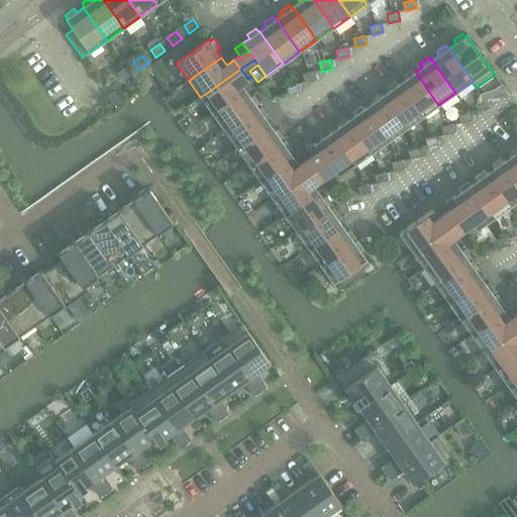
[(126,67),(117,74),(122,81),(131,75),(126,67)]
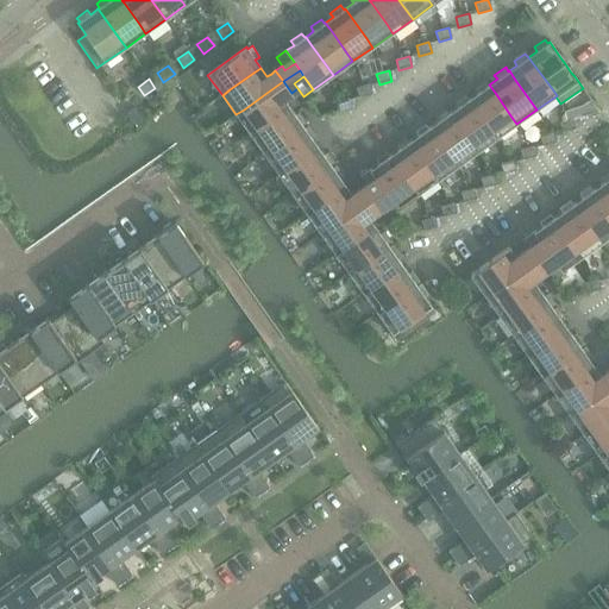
[(283,99),(292,93),(283,81),(267,93),(244,110),(236,114),(250,135),(258,129),(281,112),(289,107),(283,99)]
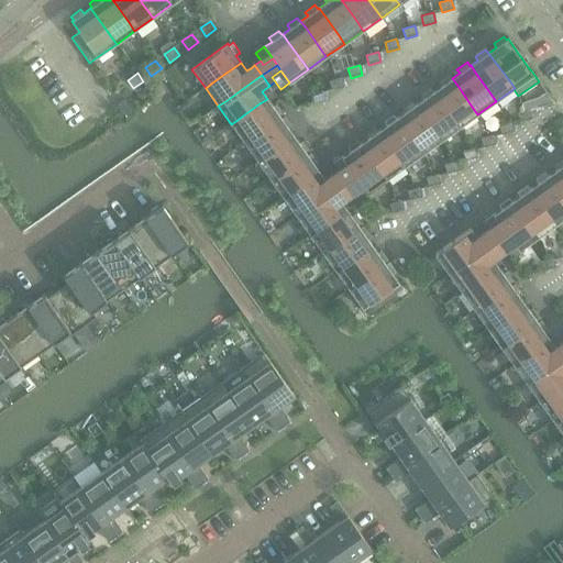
[(459,87),(452,78),(451,79),(449,75),(439,83),(441,86),(434,91),(440,99),(454,119),(460,128),(477,114),(472,107),(459,87)]
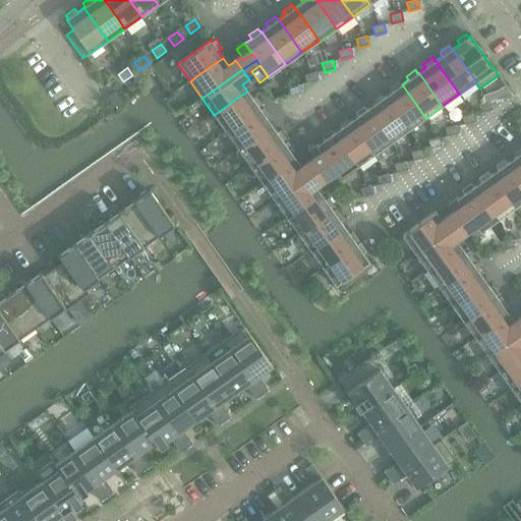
[(316,74),(315,72),(304,75),(307,84),(319,80),(316,74)]
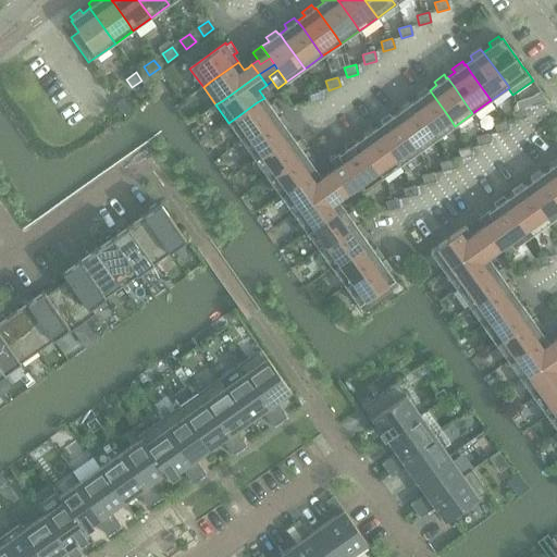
[(416,95),(419,98),(411,103),(417,111),(431,131),(436,138),(455,126),(449,118),(435,98),(430,90),(429,91),(425,87),(416,95)]
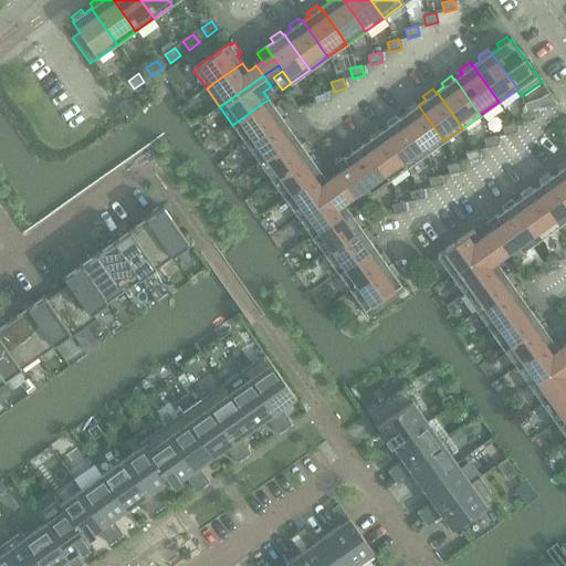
[(324,91),(313,95),(315,104),(327,101),(324,91)]
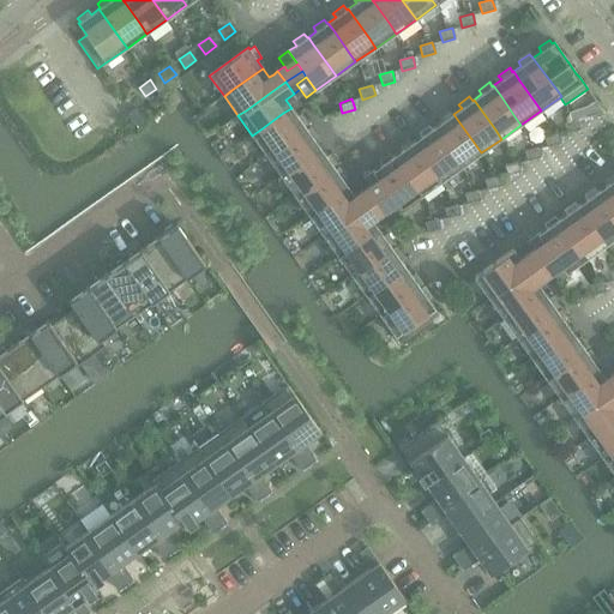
[(260,130),(252,136),(266,156),(275,150),(298,133),(306,127),(305,127),(309,124),(301,113),(298,116),(292,108),(283,113),(260,130)]
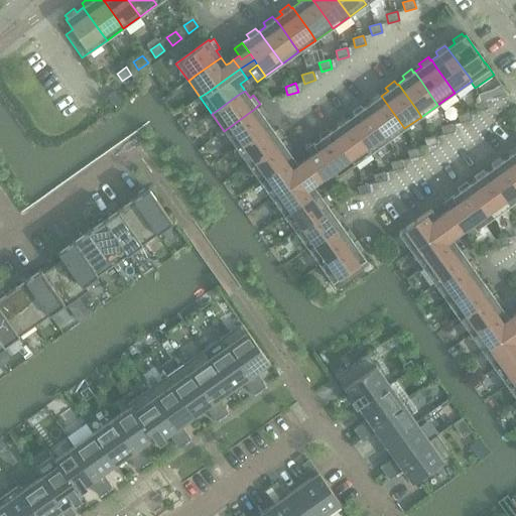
[(369,99),(371,103),(364,108),(369,115),(382,133),(387,140),(404,128),(399,121),(386,103),(381,96),(380,96),(378,93),(369,99)]
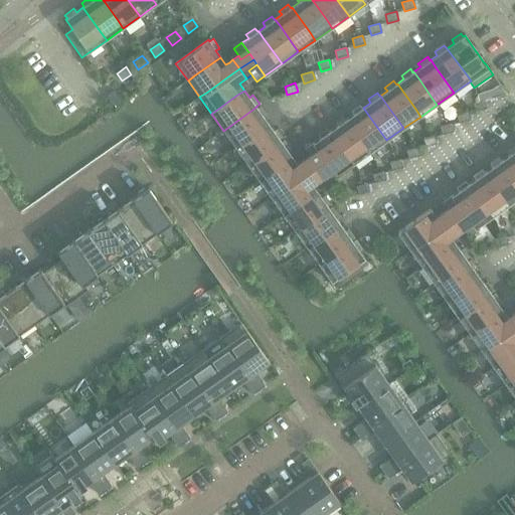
[(484,100),(474,103),(476,112),(487,109),(484,100)]
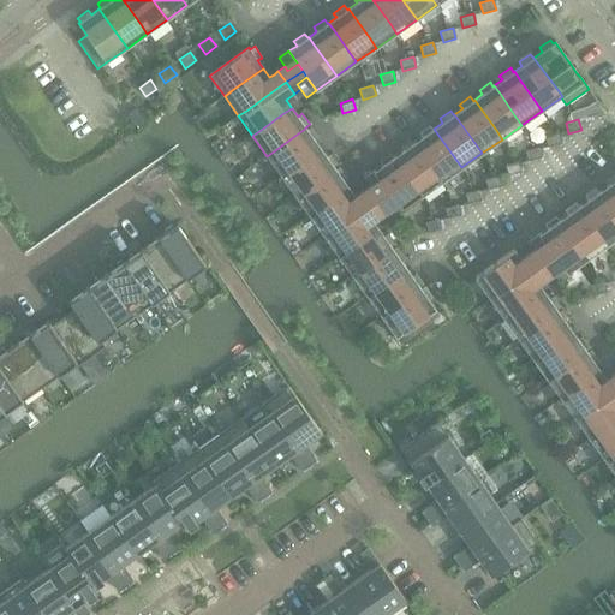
[(419,133),(422,137),(413,143),(419,151),(435,173),(442,181),(461,167),(455,159),(440,137),(434,129),(433,129),(430,125),(419,133)]
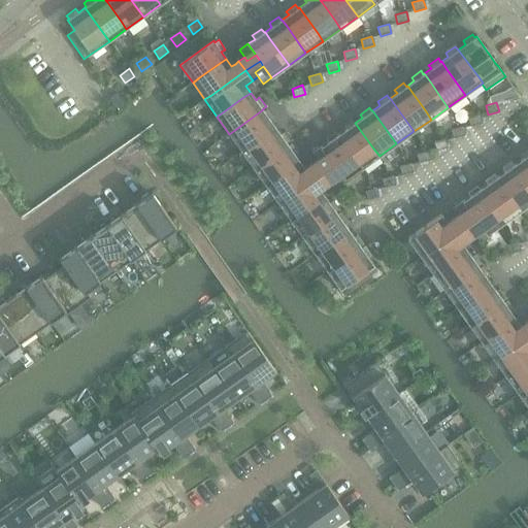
[(270,121),(273,118),(267,108),(263,110),(263,109),(256,114),(236,129),(229,134),(241,151),(248,146),(268,132),(275,127),(270,121)]
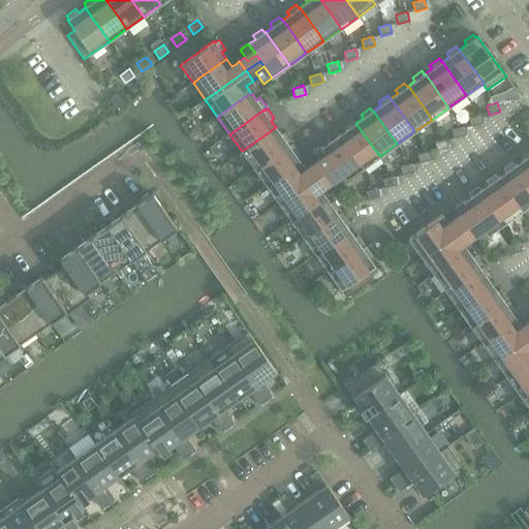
[(480,115),(469,118),(471,127),(483,124),(480,115)]
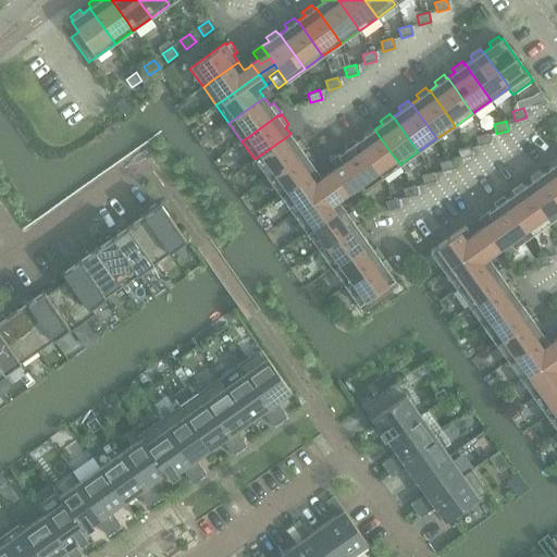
[(361,133),(363,137),(357,143),(362,149),(376,170),(382,177),(400,164),(394,157),(380,137),(374,130),(371,126),(361,133)]
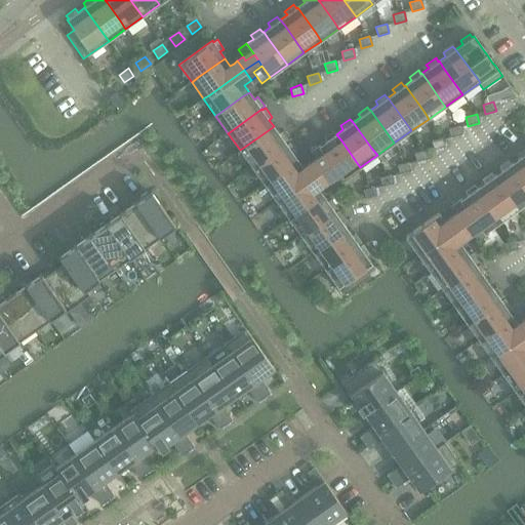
[(288,140),(282,131),(278,133),(274,126),(267,131),(246,146),(240,150),(252,167),(258,163),(279,149),(285,144),(285,143),(288,140)]
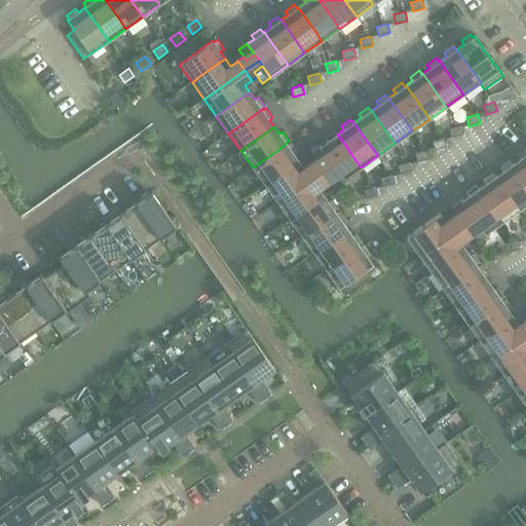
[(460,126),(449,129),(452,139),(463,136),(460,126)]
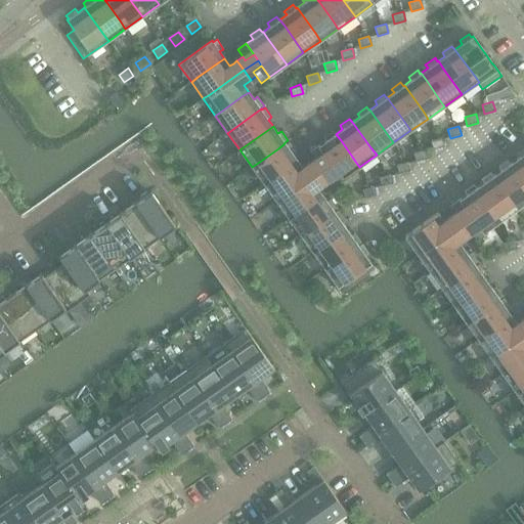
[(333,131),(322,137),(325,141),(318,145),(323,153),(326,157),(331,163),(335,168),(337,172),(342,179),(359,167),(354,160),(341,140),(336,134),(335,134),(333,131)]
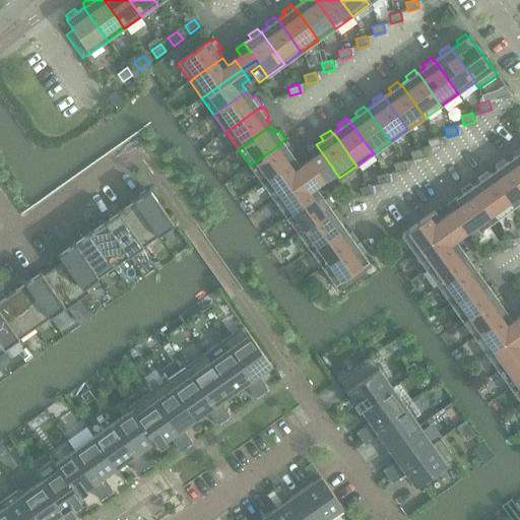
[(438,137),(428,140),(430,149),(441,146),(438,137)]
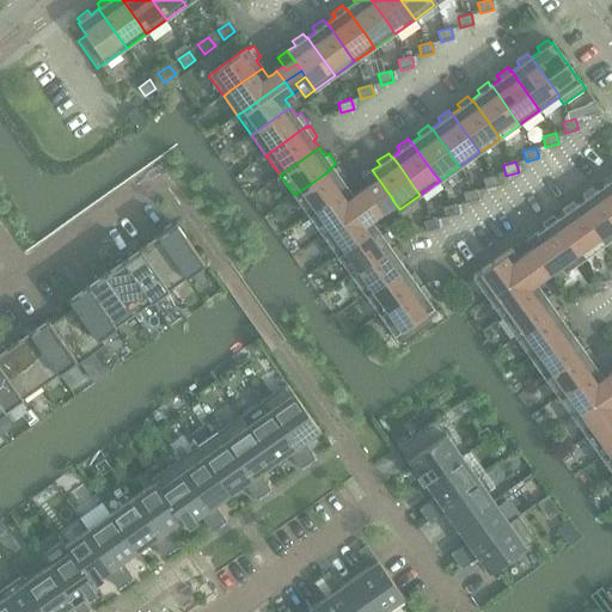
[(301,190),(294,195),(308,215),(316,209),(340,193),(347,188),(342,179),(346,177),(338,166),(334,169),(332,167),(325,173),(301,190)]
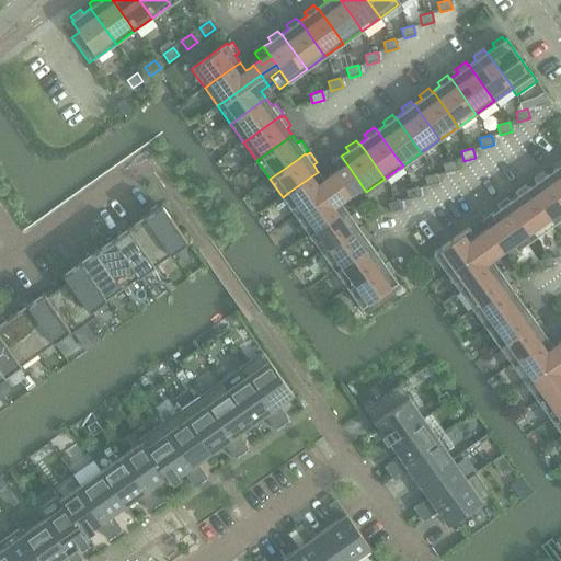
[(332,162),(338,170),(341,174),(350,168),(346,163),(341,156),(332,162)]
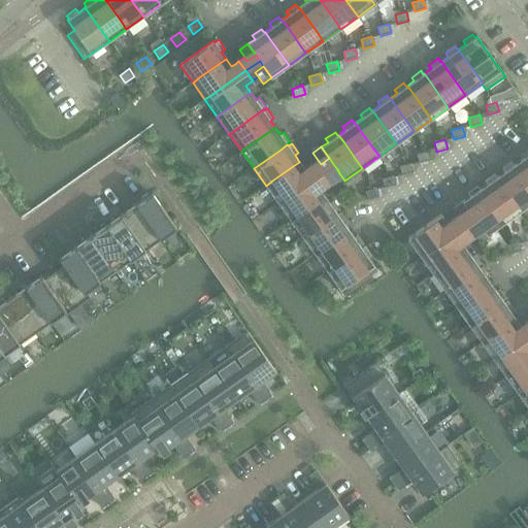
[(522,160),(515,164),(520,171),(527,183),(527,149),(519,156),(522,160)]
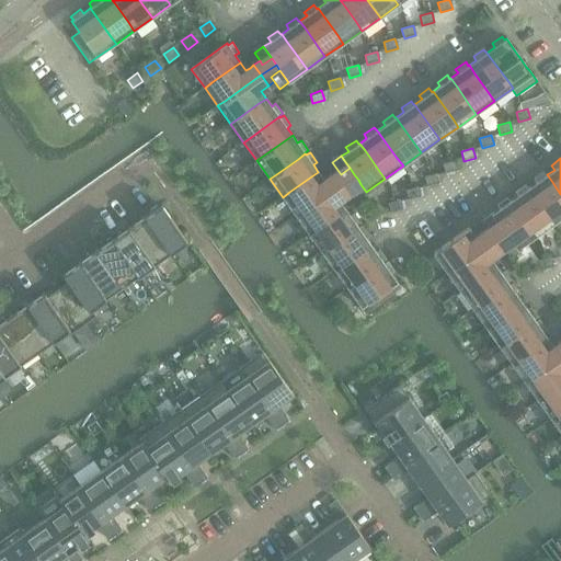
[(455,161),(443,164),(445,173),(457,170),(455,161)]
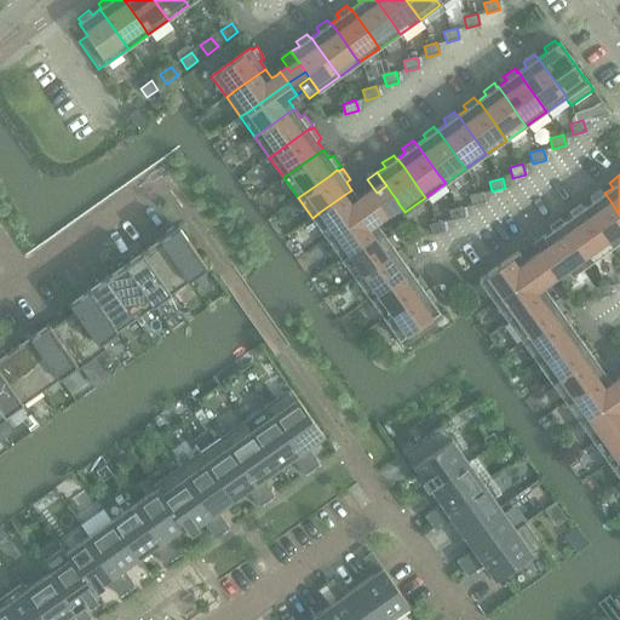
[(373,188),(367,193),(374,204),(391,193),(386,185),(377,193),(373,188)]
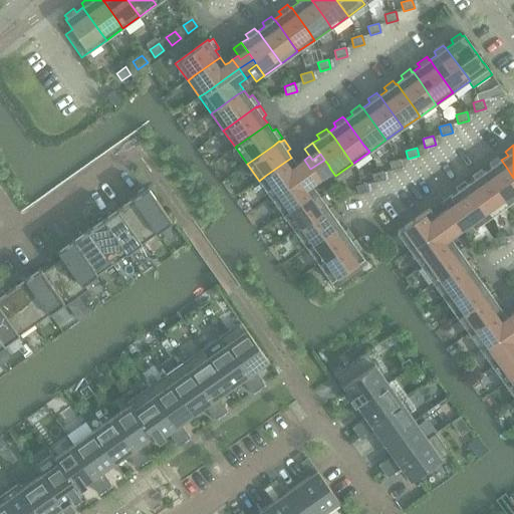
[(513,178),(506,167),(501,160),(500,161),(498,157),(489,164),(491,167),(484,172),(489,179),(503,198),(508,205),(513,200),(513,178)]
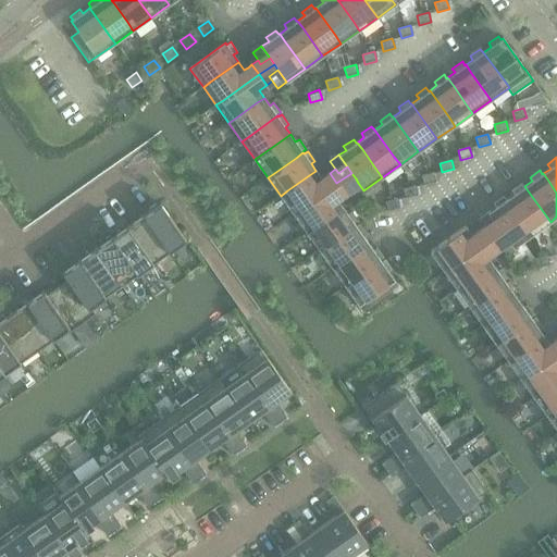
[(287,190),(281,196),(294,213),(300,209),(322,194),(329,188),(336,183),(330,173),(322,178),(316,171),(309,175),(287,190)]
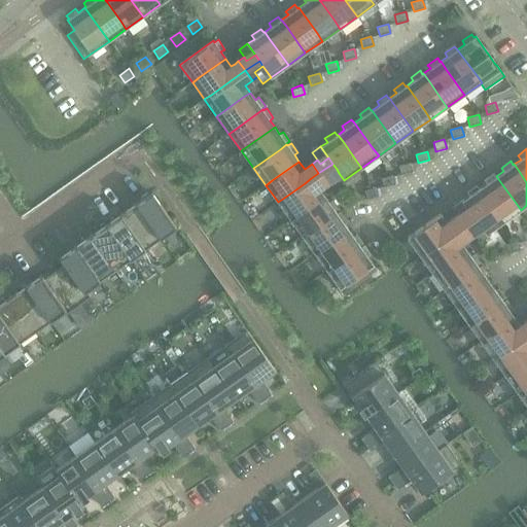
[(410,163),(398,166),(401,175),(413,172),(410,163)]
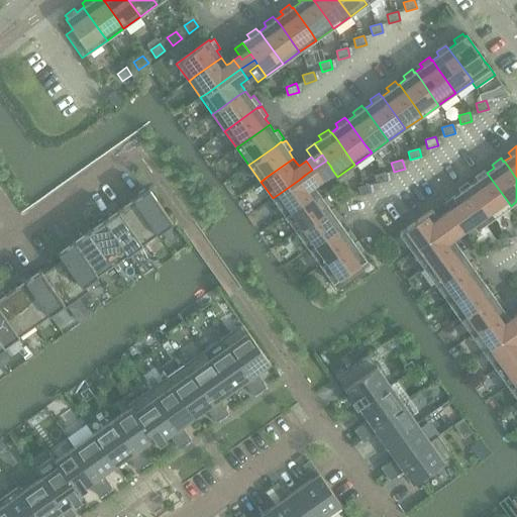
[(326,161),(312,170),(319,180),(324,176),(321,172),(330,166),(326,161)]
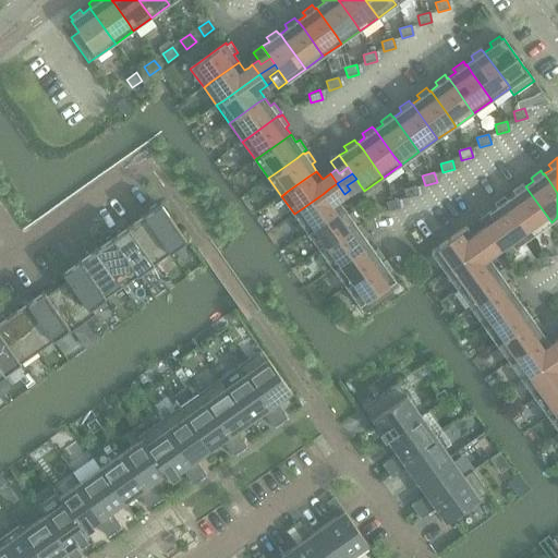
[(356,179),(347,185),(350,190),(355,197),(364,191),(359,183),(356,179)]
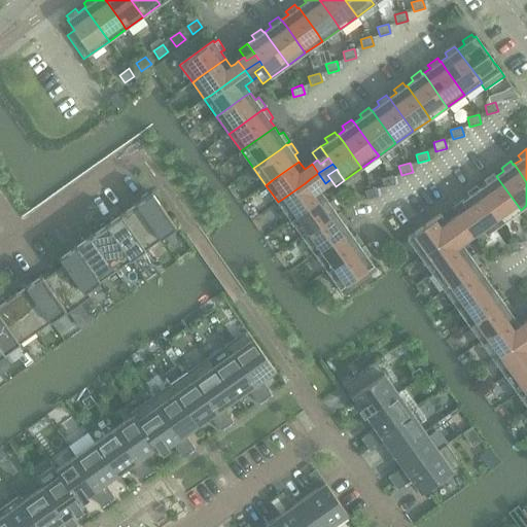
[(284,198),(278,202),(289,219),(296,215),(317,200),(323,196),(318,188),(325,183),(318,173),(311,178),(305,183),(284,198)]
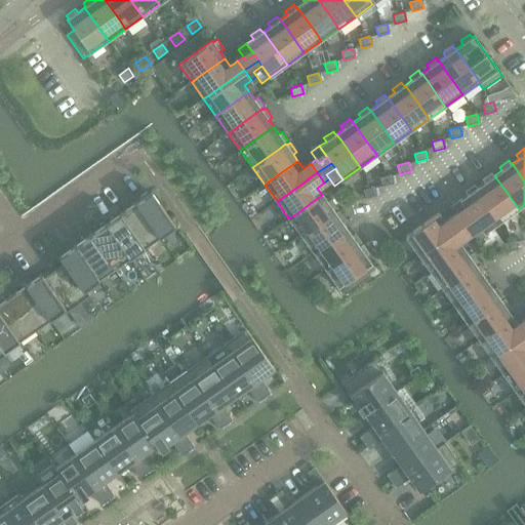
[(484,183),(478,188),(482,194),(496,214),(501,221),(519,209),(514,202),(499,183),(494,175),(494,176),(491,172),(482,179),(484,183)]
